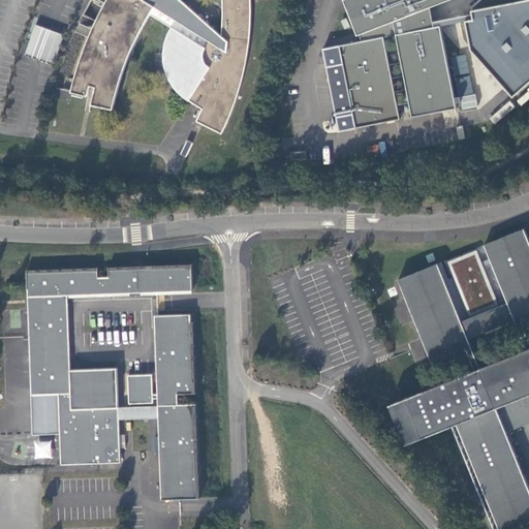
[(107,0),(106,2),(105,3),(102,9),(98,18),(94,27),(91,35),(87,43),(84,52),(81,60),(78,69),(75,79),(72,87),(71,91),(88,96),(91,85),(96,87),(95,93),(93,101),(92,104),(114,110),(115,106),(116,98),(119,91),(121,83),(123,75),(126,67),(129,60),(132,53),(135,44),(138,37),(142,30),(146,23),(150,16),(151,14),(173,28),(172,29),(170,32),(168,35),(167,38),(166,41),(165,44),(165,48),(164,51),(164,55),(164,58),(164,61),(165,64),(165,67),(166,70),(167,73),(168,76),(170,80),(172,83),(174,86),(176,88),(178,91),(180,93),(182,95),(185,97),(187,99),(189,100),(203,110),(198,118),(204,120),(203,124),(222,133),(223,130),(228,120),(232,110),(237,99),(240,89),(243,78),(246,66),(248,56),(249,44),(250,33),(251,22),(251,10),(251,0),(222,0),(222,1),(222,10),(222,21),(222,31),(221,35),(182,0),(107,0)]
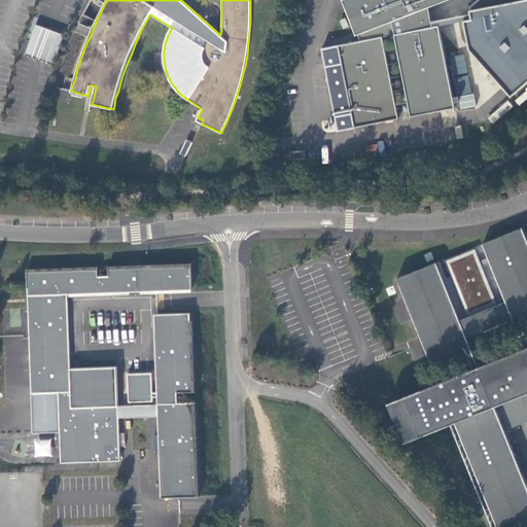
[(433,27),(429,6),(444,0),(345,0),(357,34),(359,33),(360,41),(339,45),(342,63),(352,113),(355,128),(399,118),(383,37),(395,34),(412,116),(456,107),(455,102),(460,101),(459,96),(454,97),(440,26),(433,27)]
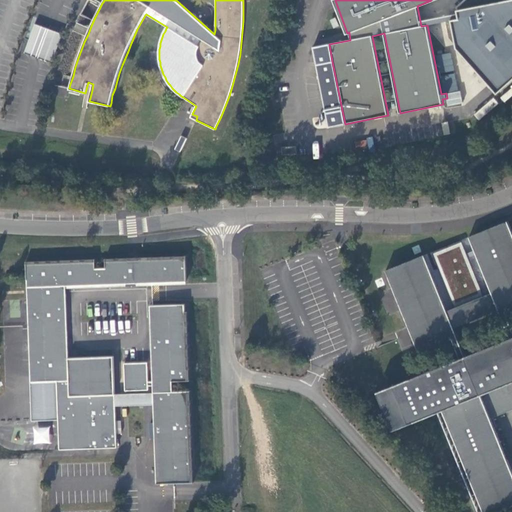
[(511,0),(463,0),(456,6),(457,18),(449,20),(454,49),(495,94),(511,79),(511,0)]
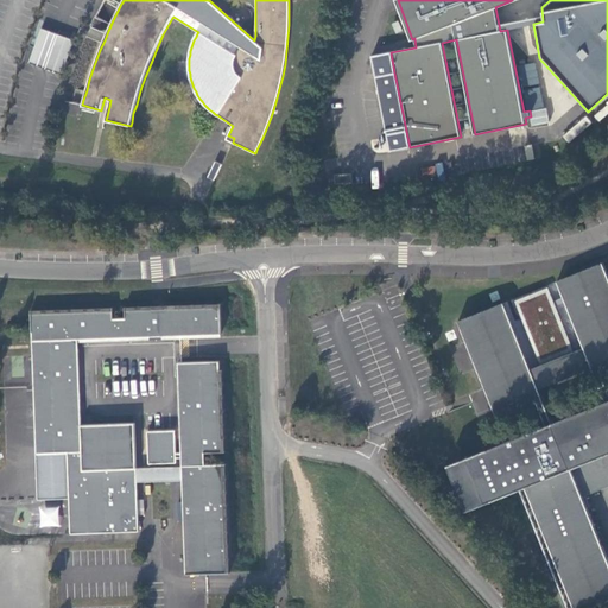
[(406,131),(394,73),(377,76),(387,134),(406,131)]
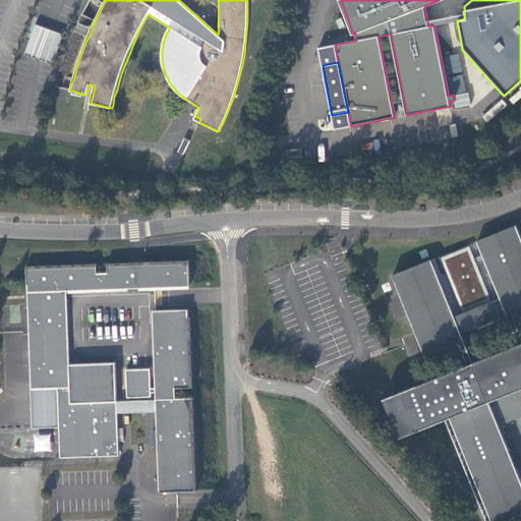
[(477,241),(480,247),(519,231),(517,226),(477,241)]
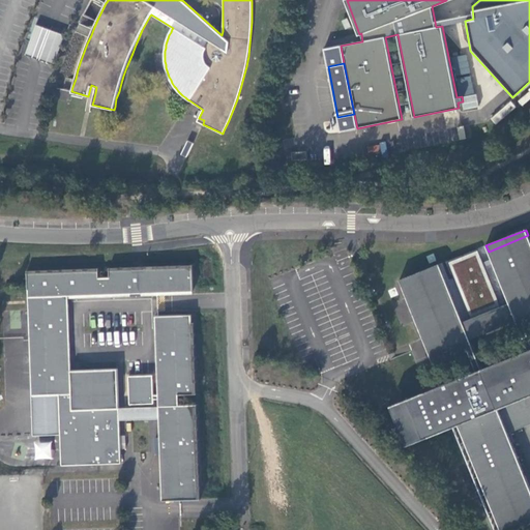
[(529,340),(525,327),(529,325),(529,239),(528,235),(489,252),(491,259),(493,263),(507,298),(508,302),(508,303),(517,321),(529,355),(529,356),(484,375),(470,340),(463,322),(442,270),(402,287),(416,323),(433,364),(468,350),(476,372),(437,387),(495,529),(529,516),(529,488),(507,433),(529,423),(529,340)]
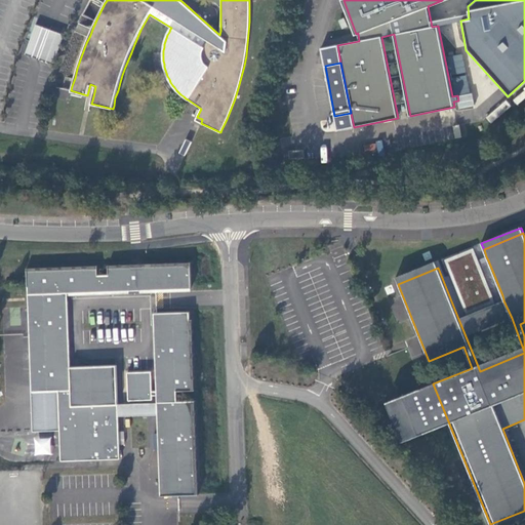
[(444,260),(466,316),(473,331),(502,319),(496,304),(495,301),(494,298),(480,264),(479,259),(474,248),(444,260)]
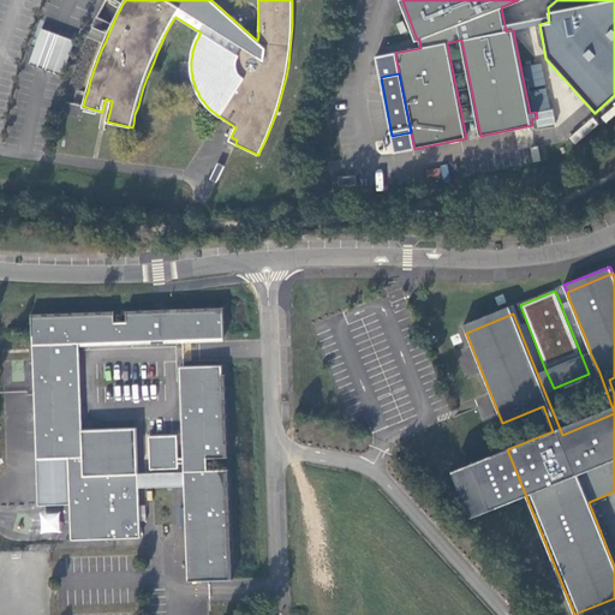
[(464,326),(466,333),(513,314),(509,306),(464,326)]
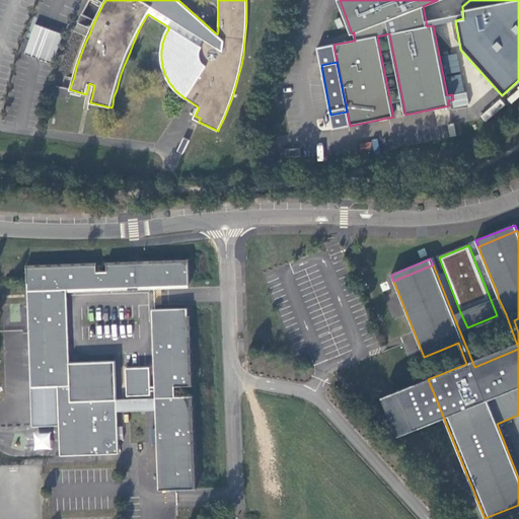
[(26,268),(31,387),(58,386),(60,426),(61,456),(119,453),(118,412),(117,399),(116,361),(69,363),(67,298),(55,298),(54,290),(66,290),(128,287),(127,281),(139,281),(139,287),(190,285),(189,262),(106,265),(106,272),(96,273),(96,266),(26,268)]
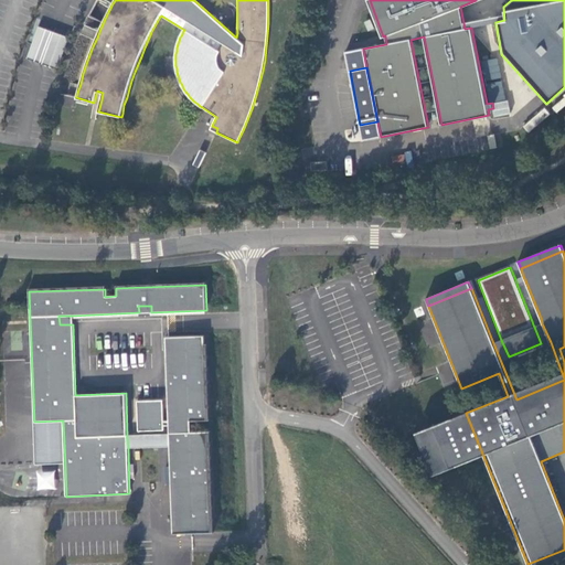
[(60,324),(73,324),(72,316),(59,316),(60,324)]
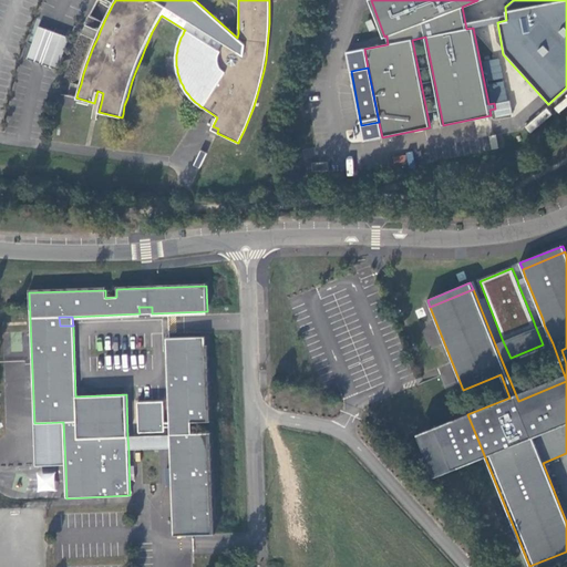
[(553,343),(544,325),(536,328),(543,344),(511,358),(503,341),(495,344),(503,363),(553,343)]
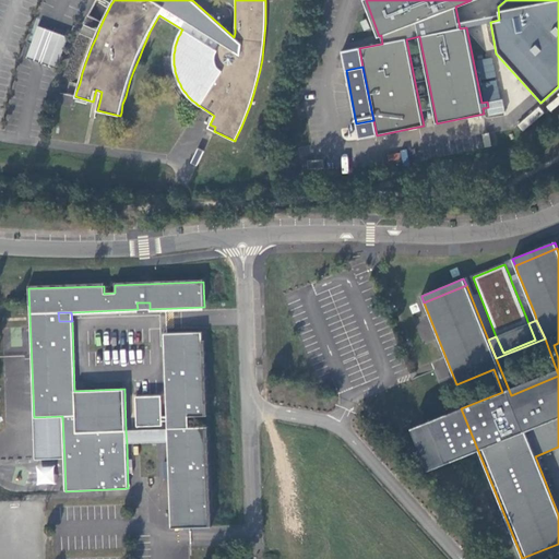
[(167,429),(171,428),(173,441),(176,528),(210,527),(205,426),(189,427),(188,416),(205,416),(202,332),(173,333),(173,346),(164,346),(167,416),(167,420),(167,429)]
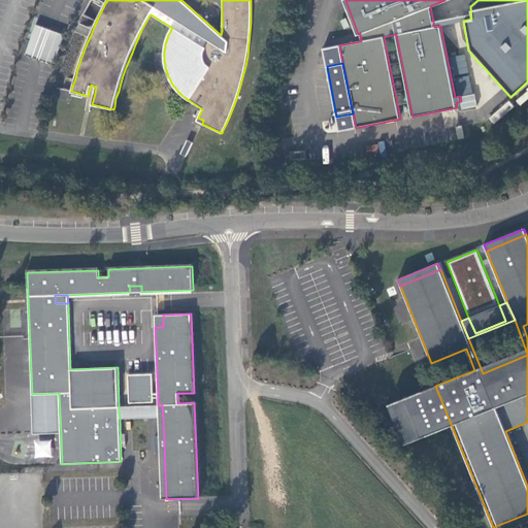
[(155,315),(155,327),(163,327),(163,315),(155,315)]
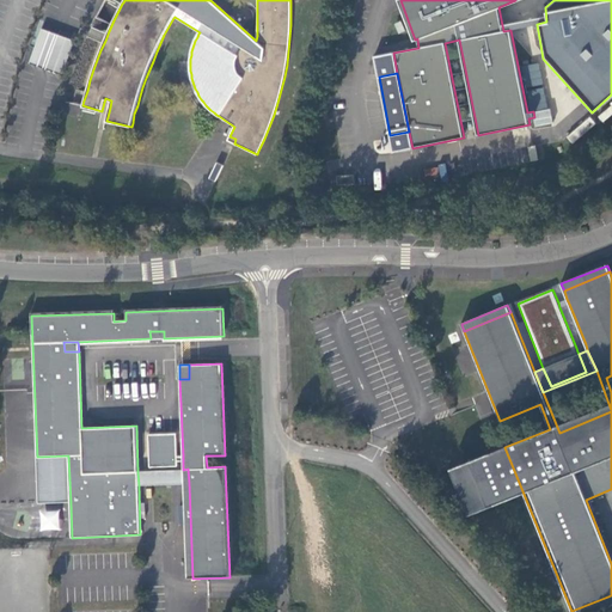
[(177,433),(150,434),(151,467),(178,466),(178,461),(183,460),(183,456),(178,456),(177,433)]
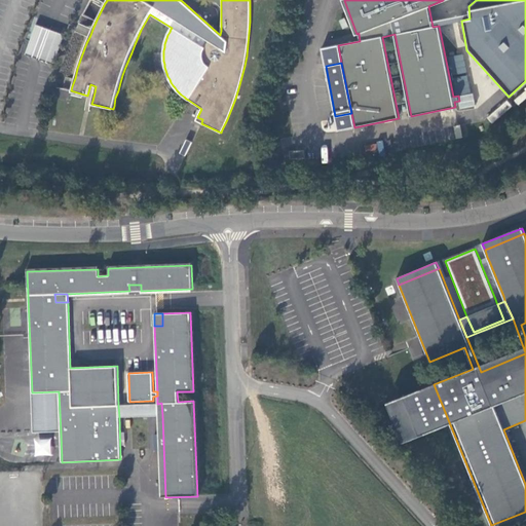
[(59,391),(32,392),(34,433),(61,431),(59,391)]
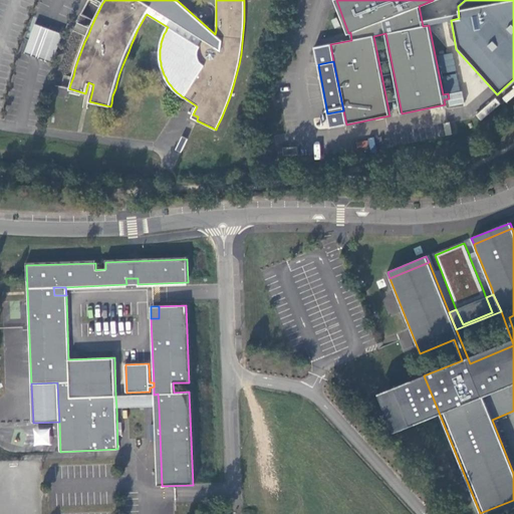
[(115,396),(116,408),(159,406),(158,394),(154,395),(115,396)]
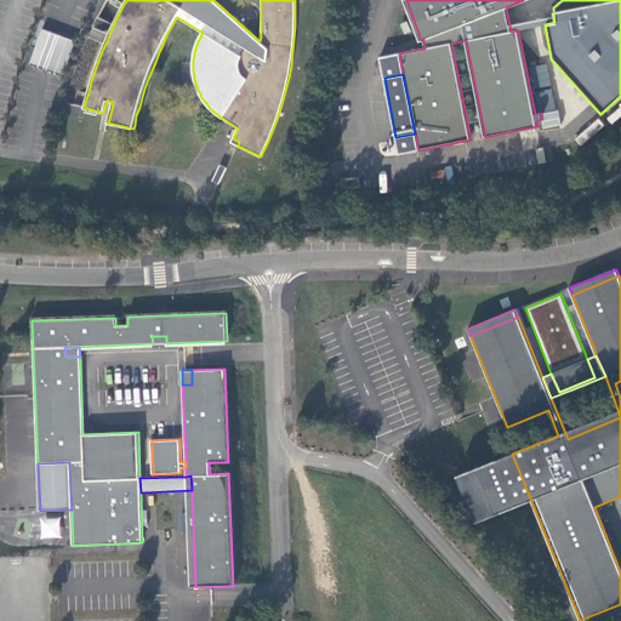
[(40,519),(41,539),(61,537),(58,517),(40,519)]
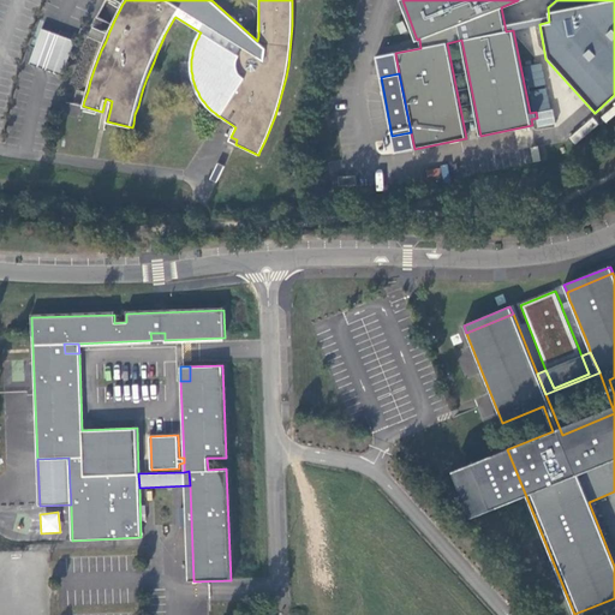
[(614,598),(574,614),(593,614),(614,607),(614,598)]
